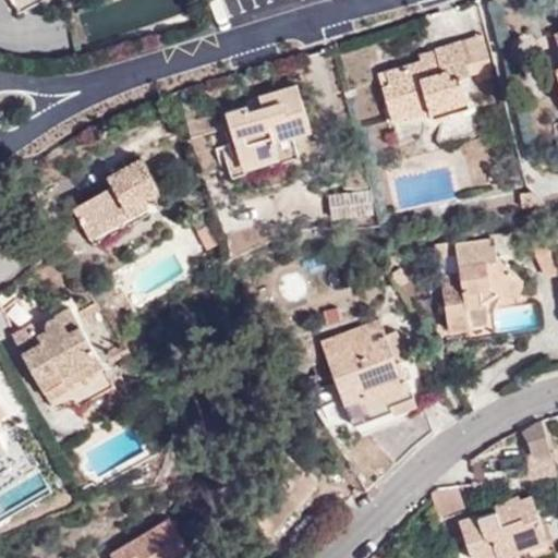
[(13,0),(20,13),(45,0),(13,0)]
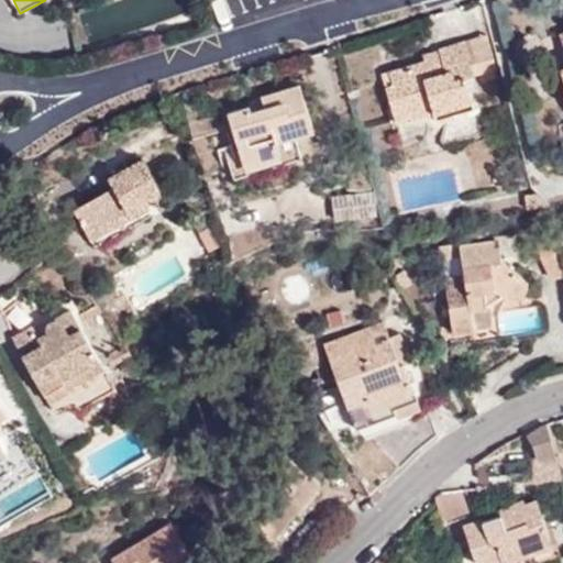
[(465,43),(476,76),(499,70),(488,35),(465,43)]
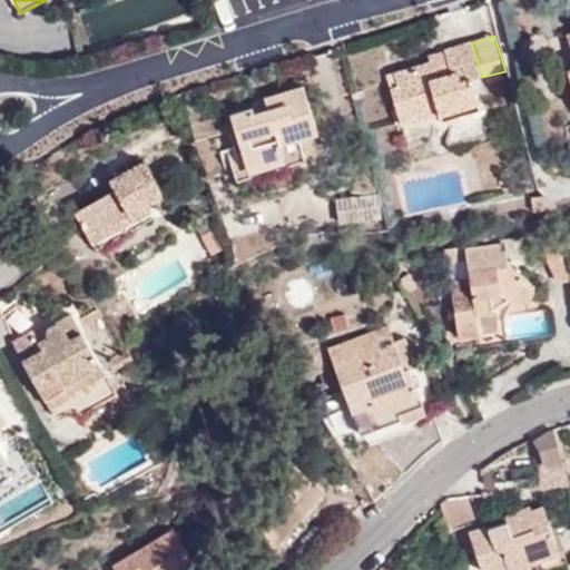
[(453,109),(458,117),(479,111),(469,81),(482,77),(471,43),(446,51),(451,66),(435,70),(433,61),(395,72),(399,86),(392,87),(402,124),(439,114),(453,109)]
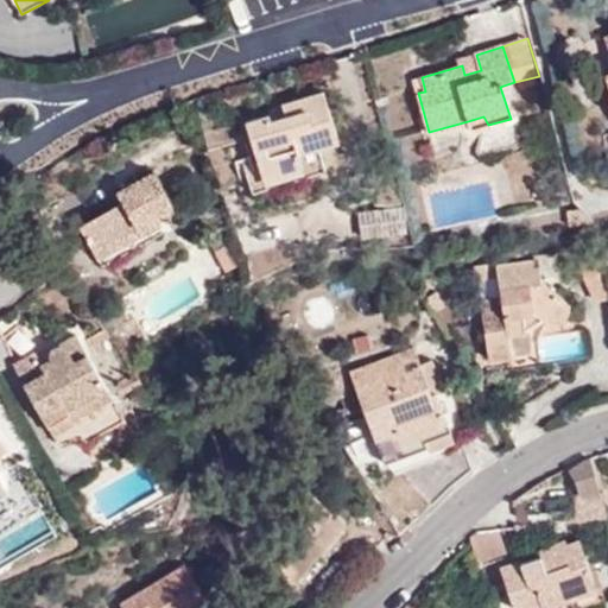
[(460,59),(462,65),(464,75),(481,70),(476,55),(460,59)]
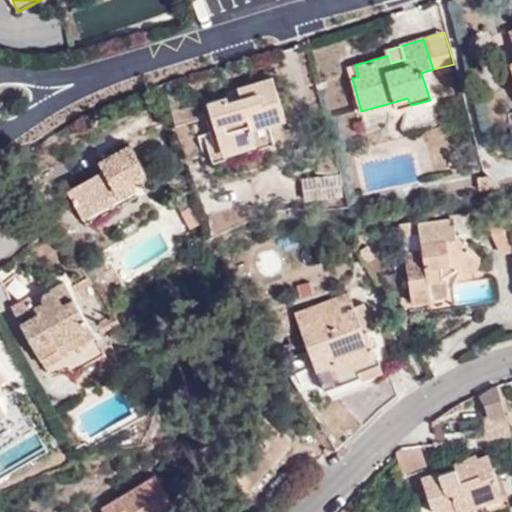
[(237,87),(239,92),(241,97),(229,101),(227,95),(208,101),(212,115),(221,146),(254,136),(257,146),(274,141),(269,122),(286,118),(274,76),(237,87)]
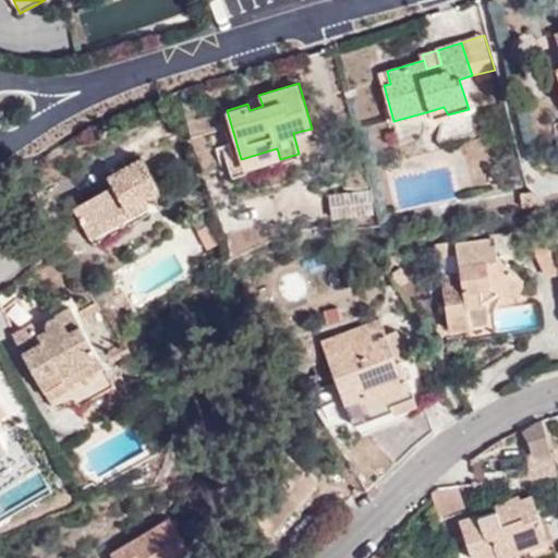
[(263,106),(261,100),(247,104),(250,110),(263,106)]
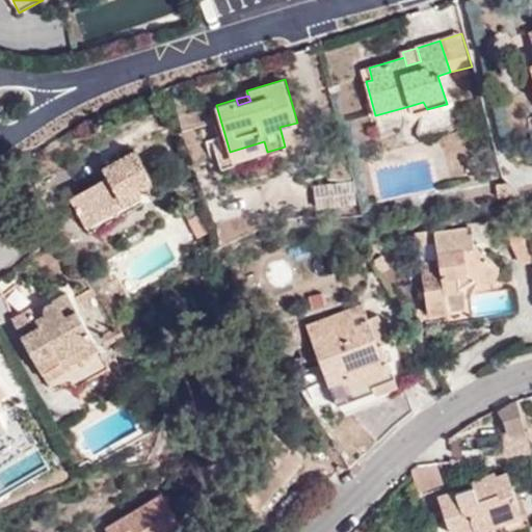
[(411,114),(427,109),(423,102),(409,106),(411,114)]
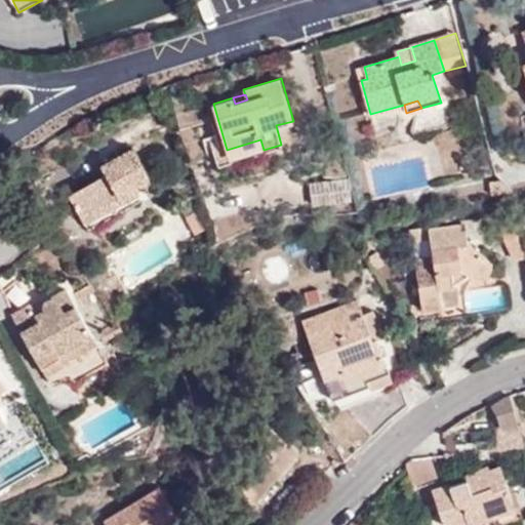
[(215,164),(264,150),(260,139),(227,150),(217,118),(209,120),(213,133),(207,136),(215,164)]
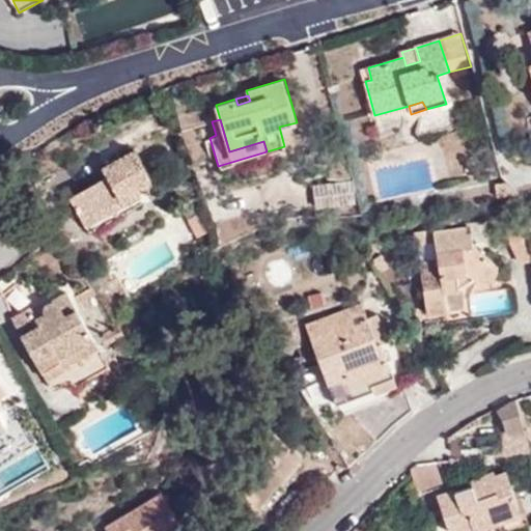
[(136,187),(151,178),(135,148),(103,166),(107,174),(70,196),(90,231),(129,212),(123,205),(140,194),(136,187)]
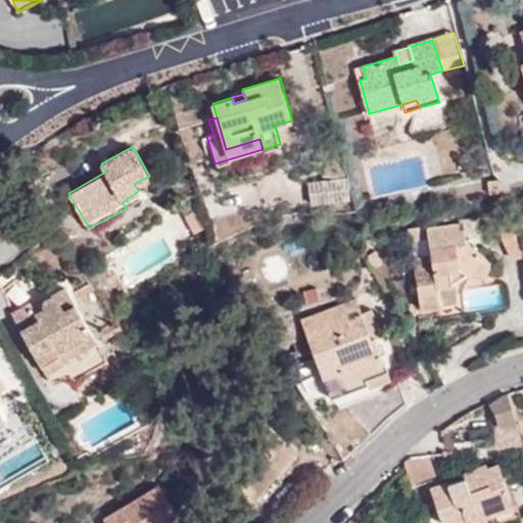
[(195,231),(205,227),(200,207),(186,214),(195,231)]
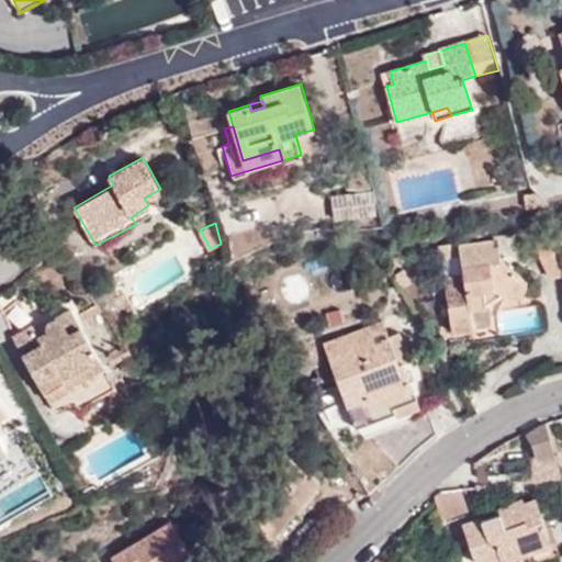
[(549,242),(525,243),(526,255),(540,254),(540,259),(551,280),(560,279),(559,276),(549,243),(549,242)]
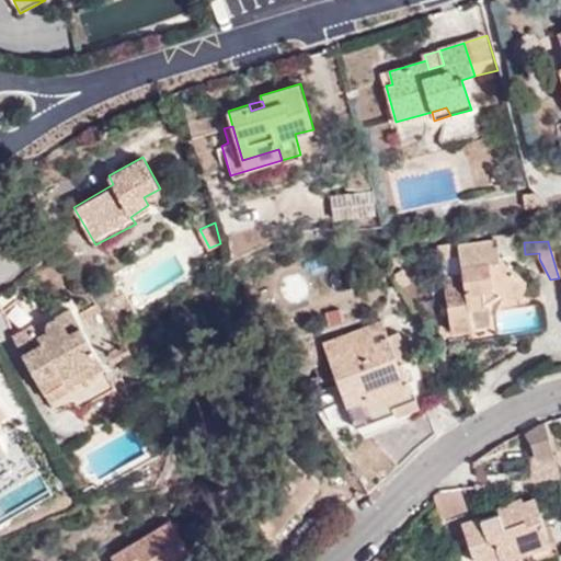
[(560,265),(557,241),(548,241),(548,242),(558,275),(559,278),(560,277),(560,265)]
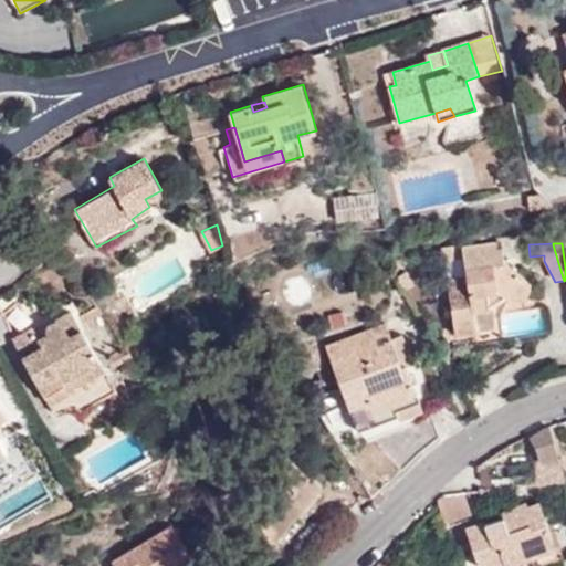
[(501,244),(465,250),(465,248),(443,251),(444,263),(465,260),(469,280),(449,283),(457,334),(478,332),(474,313),(491,310),(491,307),(505,299),(512,303),(515,303),(517,303),(520,302),(523,301),(526,297),(528,293),(530,290),(530,286),(527,283),(525,280),(504,264),(501,244)]
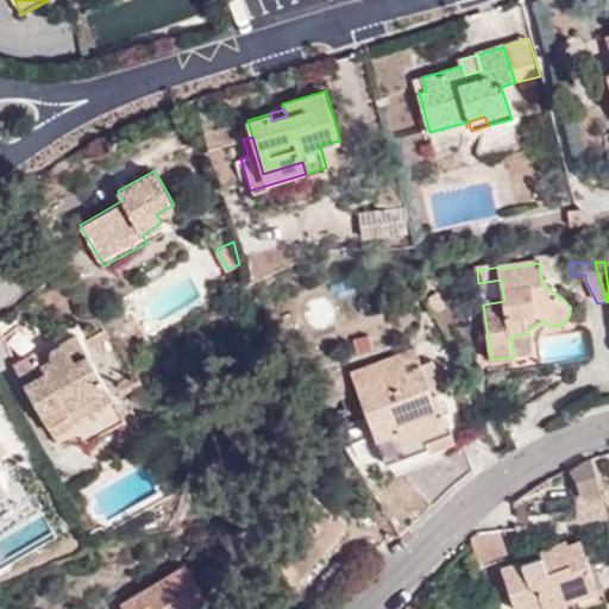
[(501,280),(478,283),(477,283),(481,305),(483,305),(504,301),(501,280)]
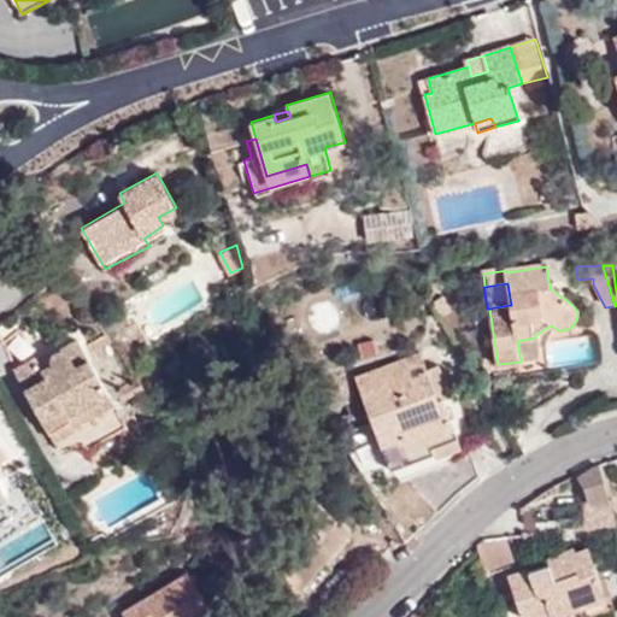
[(125,424),(80,341),(65,350),(58,350),(53,353),(52,364),(42,371),(34,358),(15,369),(62,451),(84,441),(88,447),(125,424)]
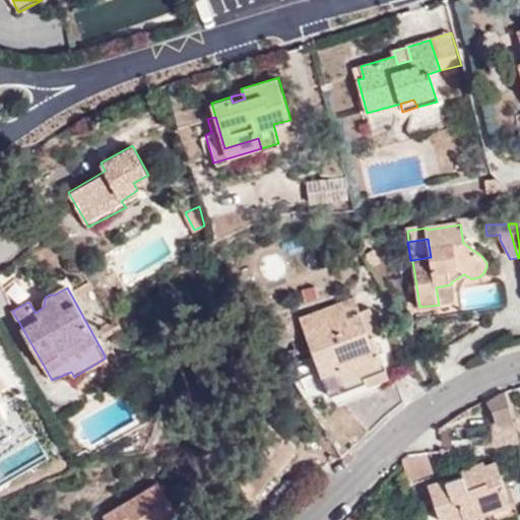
[(355,297),(322,310),(327,323),(362,311),(355,297)]
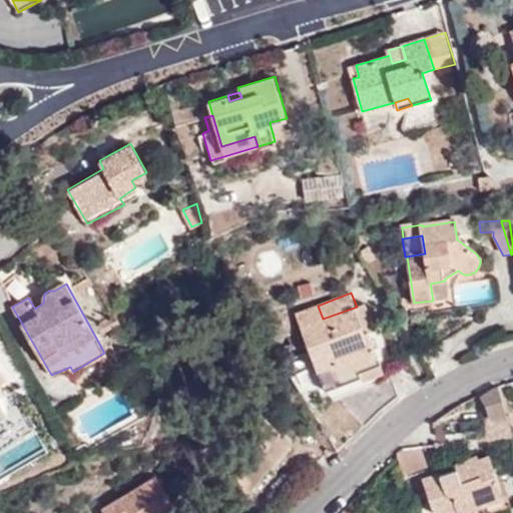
[(366,303),(357,307),(365,331),(369,329),(375,327),(366,303)]
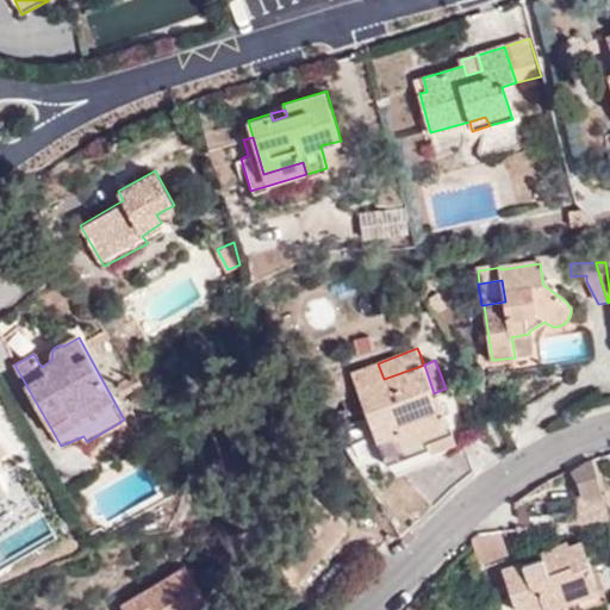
[(384,379),(378,363),(352,373),(367,415),(379,411),(386,430),(374,435),(386,466),(435,506),(475,470),(464,440),(459,442),(439,391),(434,393),(424,365),(384,379)]
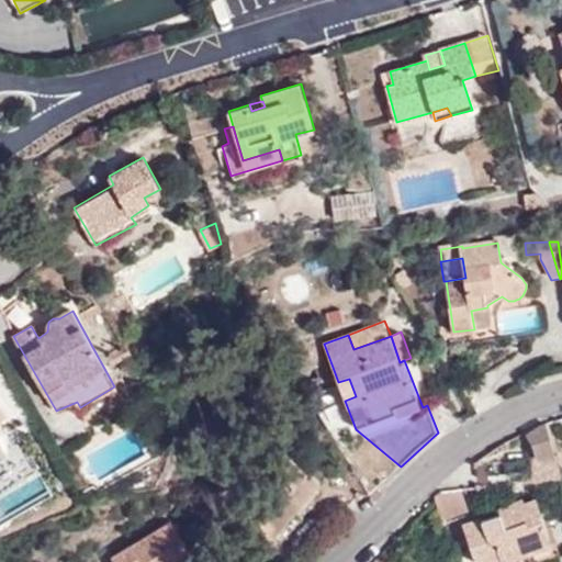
[(349,379),(338,382),(345,401),(356,396),(349,379)]
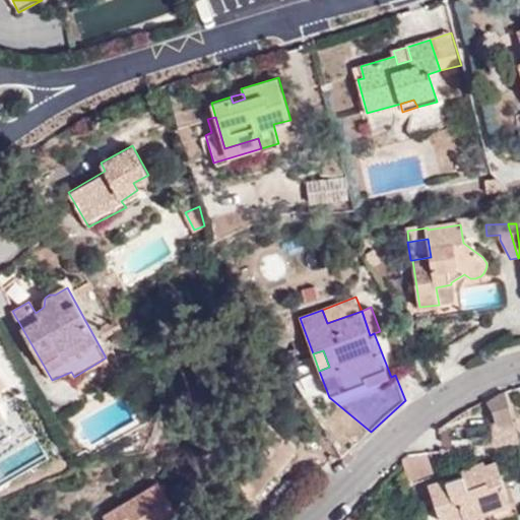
[(516,420),(507,388),(488,400),(497,423),(516,420)]
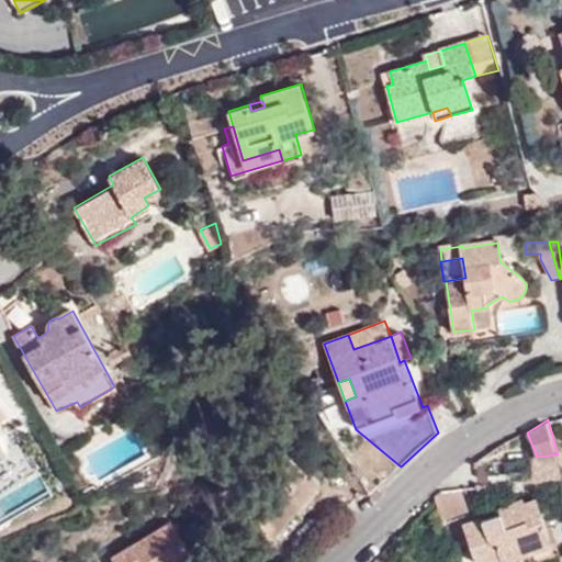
[(561,473),(558,454),(537,457),(530,457),(535,481),(561,478),(561,473)]
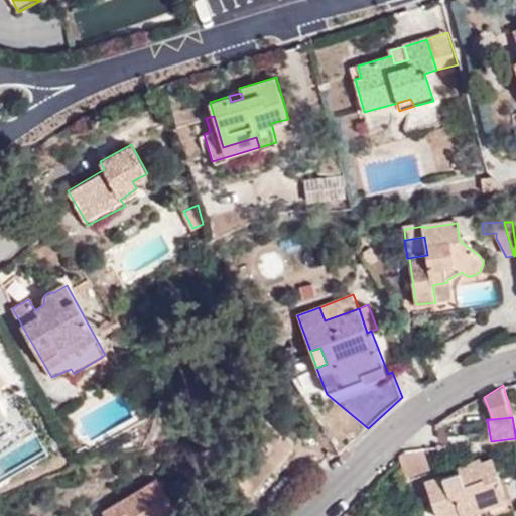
[(421,450),(400,459),(405,476),(428,467),(421,450)]
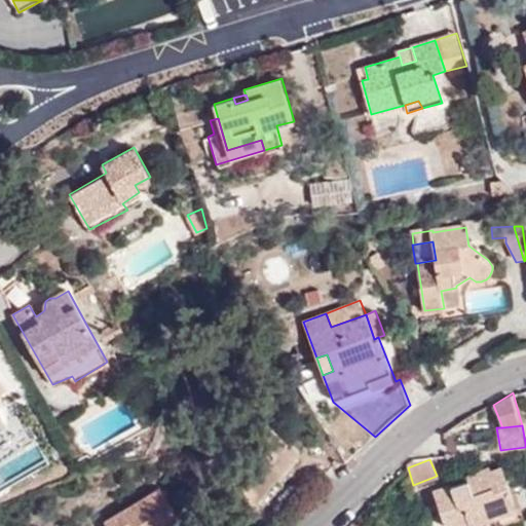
[(448,525),(516,503),(503,466),(435,492),(446,525),(448,525)]
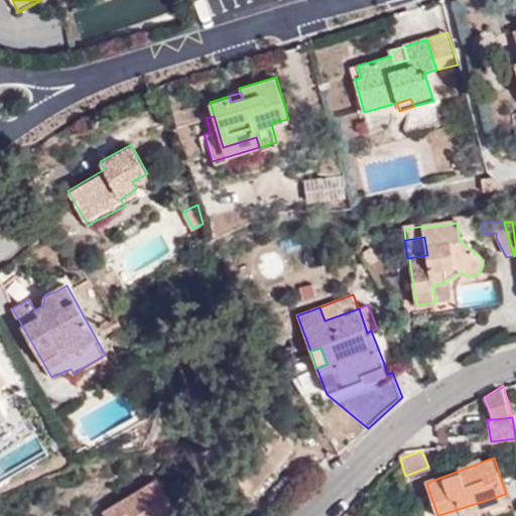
[(104,515),(179,515),(156,478),(102,512),(104,515)]
